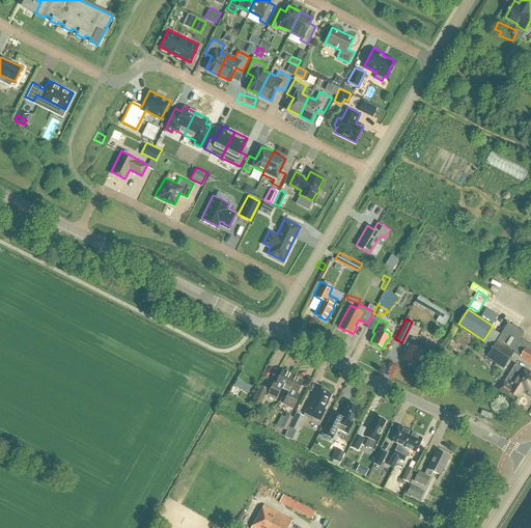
[(530,343),(521,337),(524,331),(508,322),(502,332),(493,346),(487,355),(505,366),(514,352),(530,362),(530,343)]
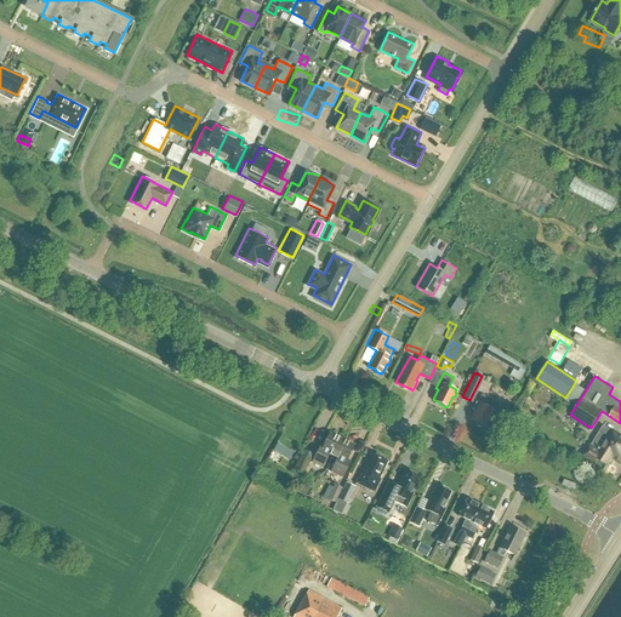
[(576,405),(587,388),(576,381),(567,398),(565,398),(576,405)]
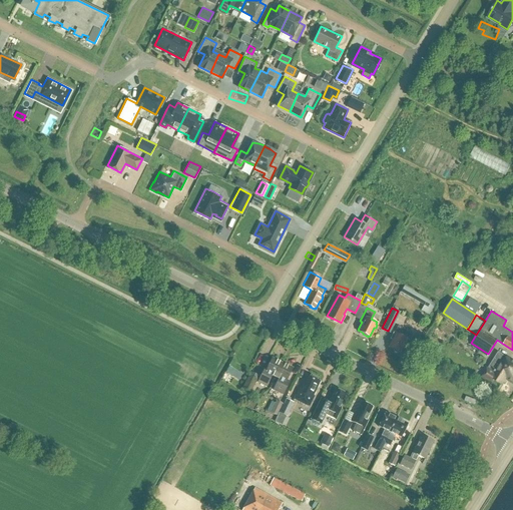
[(406,337),(410,330),(398,324),(395,331),(394,331),(391,337),(393,338),(389,346),(394,348),(394,350),(397,351),(399,350),(400,351),(404,344),(405,343),(407,341),(406,339),(407,337),(406,337)]
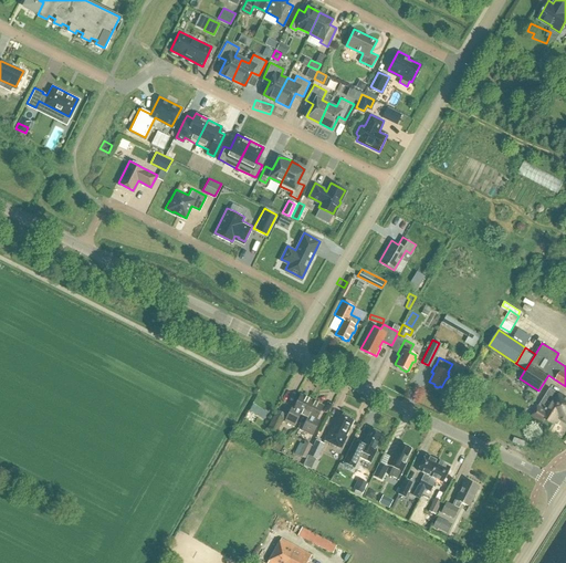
[(423,392),(429,375),(413,369),(407,386),(423,392)]
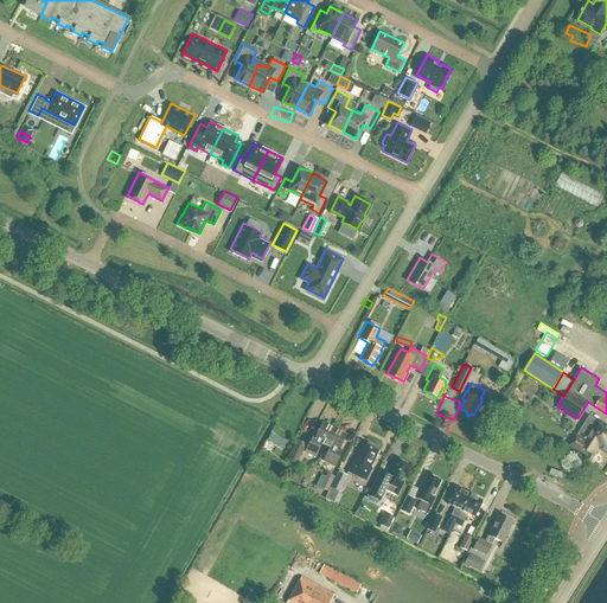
[(606,424),(590,415),(577,434),(575,432),(569,443),(582,450),(585,447),(594,451),(599,444),(606,449),(606,424)]
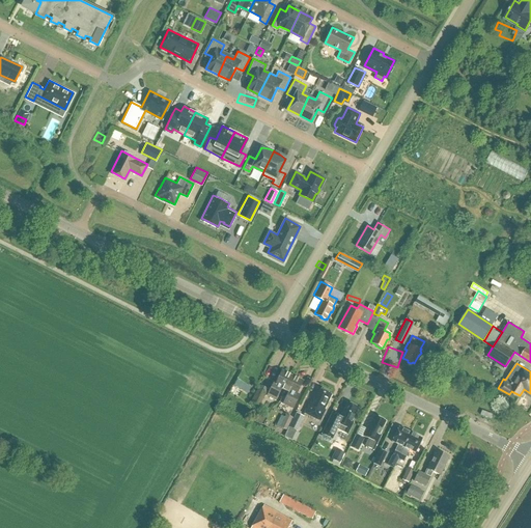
[(284,389),(291,374),(281,369),(275,381),(273,380),(266,393),(274,398),(280,387),(284,389)]
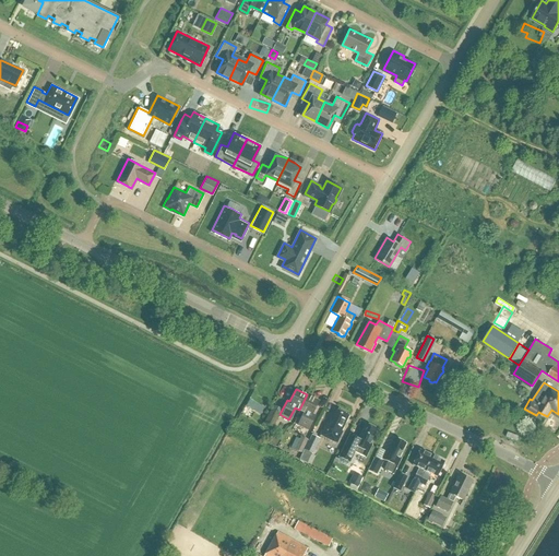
[(307,394),(299,410),(302,412),(296,423),(306,428),(313,414),(311,412),(318,400),(307,394)]
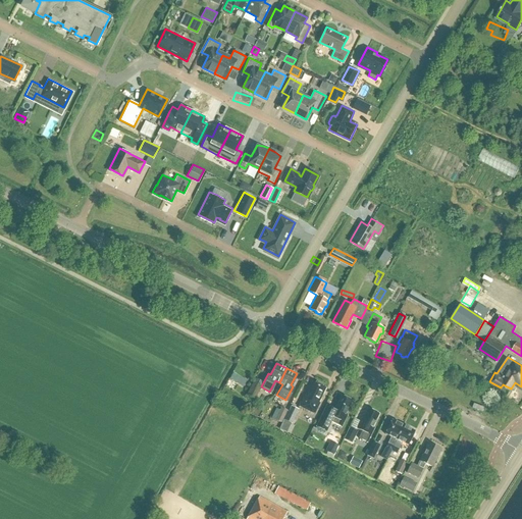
[(210,382),(216,386),(223,377),(217,372),(210,382)]
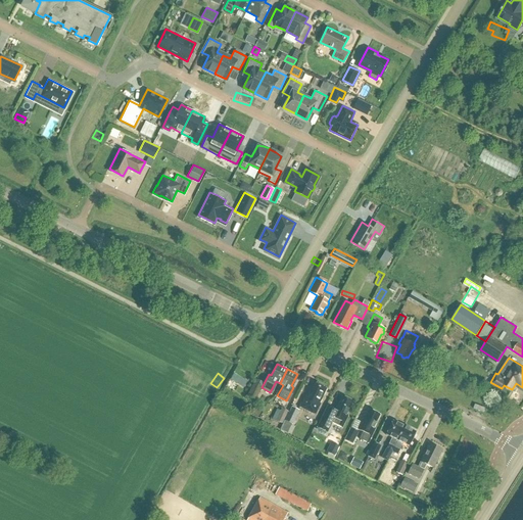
[(255,397),(265,381),(256,377),(247,392),(255,397)]
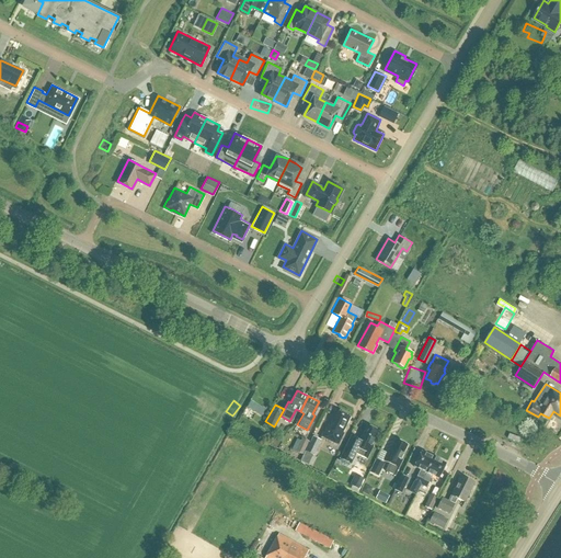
[(348,416),(335,409),(328,425),(325,424),(321,434),(332,439),(338,442),(342,432),(341,432),(348,416)]
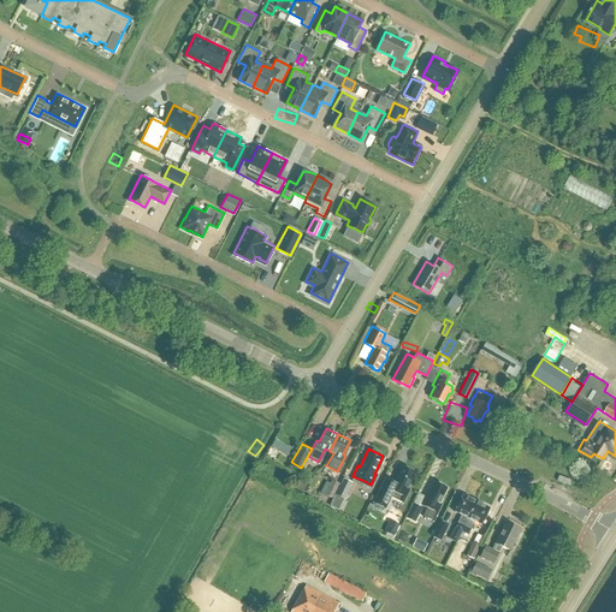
[(396,480),(386,475),(373,501),(383,506),(389,494),(391,489),(406,497),(409,487),(407,487),(415,470),(403,464),(396,480)]
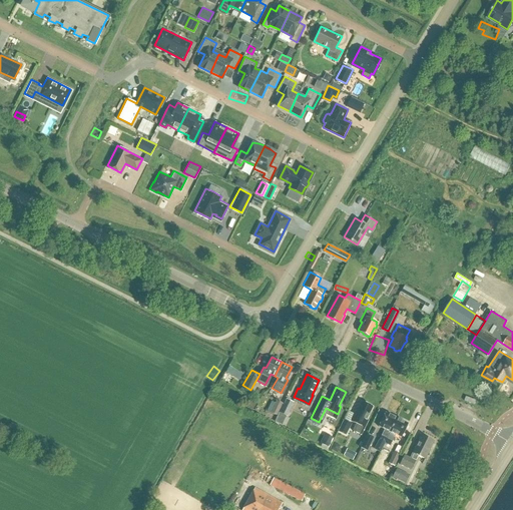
[(258,389),(257,395),(269,398),(270,391),(258,389)]
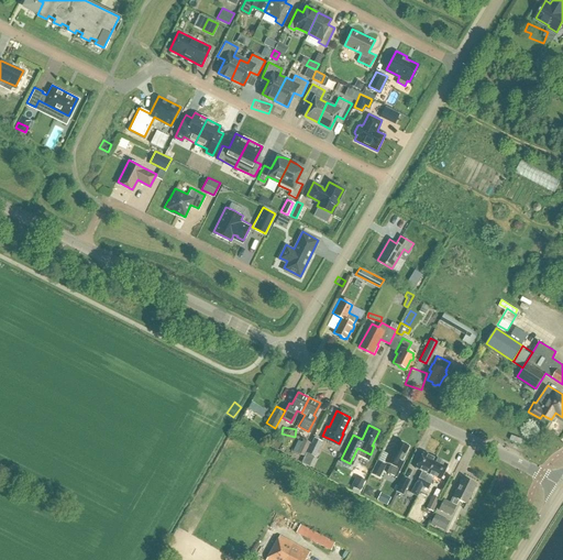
[(274,436),(271,442),(278,446),(282,439),(274,436)]
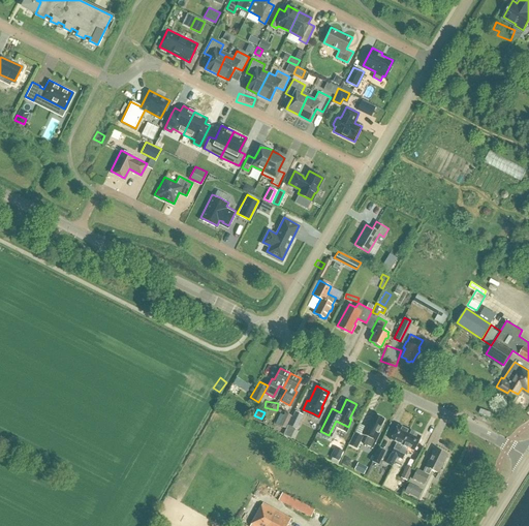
[(294,409),(287,423),(296,427),(302,413),(294,409)]
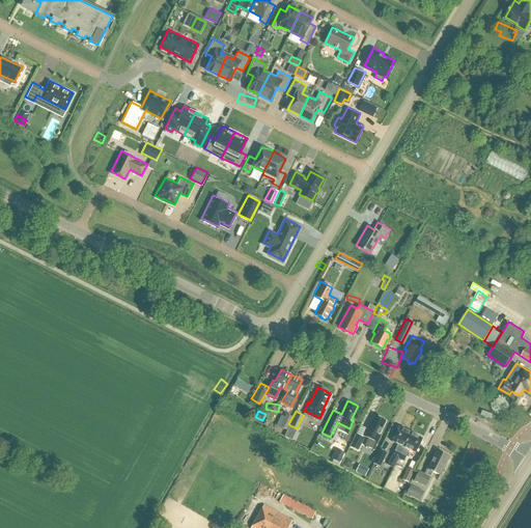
[(279,424),(286,428),(291,417),(285,413),(279,424)]
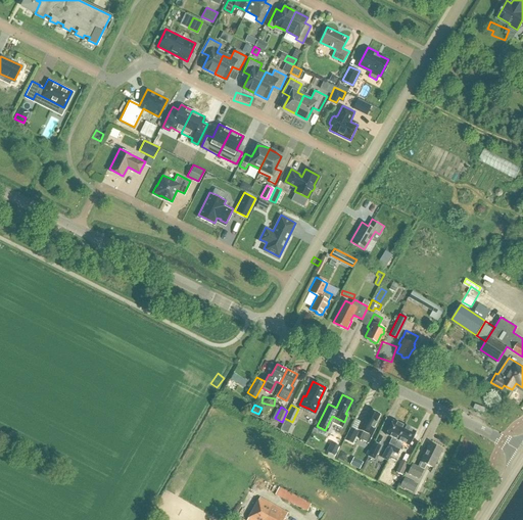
[(373,426),(379,413),(369,408),(363,422),(361,421),(358,428),(371,434),(375,427),(373,426)]
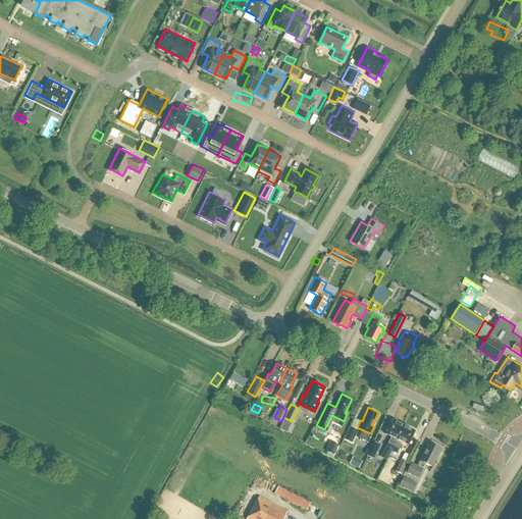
[(397,437),(403,424),(398,421),(397,420),(395,419),(394,419),(392,418),(384,432),(390,435),(385,446),(390,449),(394,443),(397,437)]
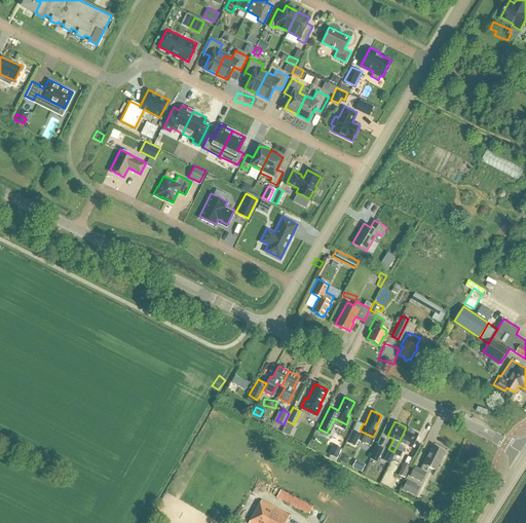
[(397,446),(393,452),(395,452),(391,458),(397,461),(405,444),(411,447),(417,433),(415,432),(415,431),(413,430),(411,430),(406,427),(400,441),(398,446),(397,446)]
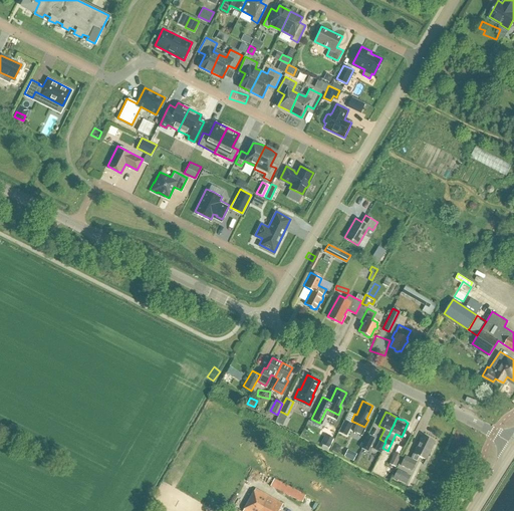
[(339,430),(345,433),(350,422),(344,419),(339,430)]
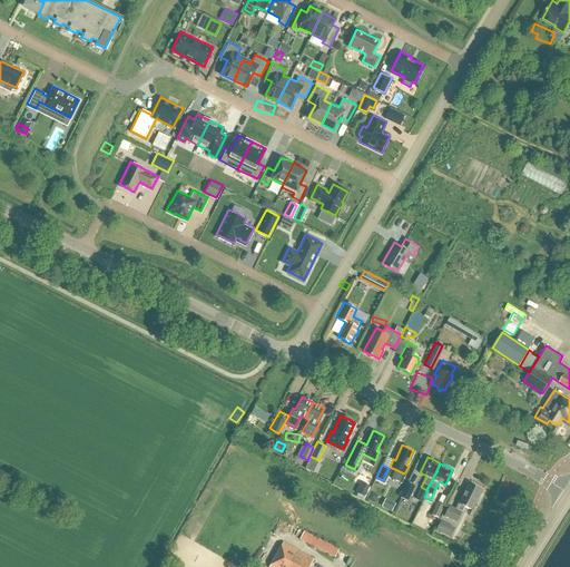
[(401,495),(408,498),(414,484),(408,481),(401,495)]
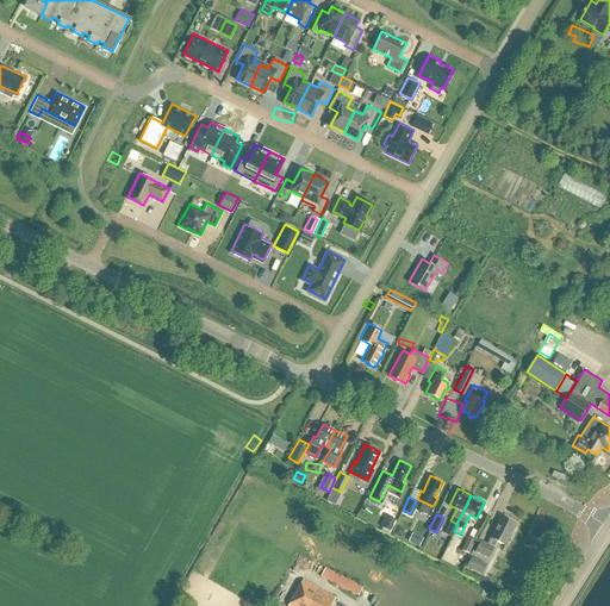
[(385,516),(381,524),(392,530),(396,520),(385,516)]
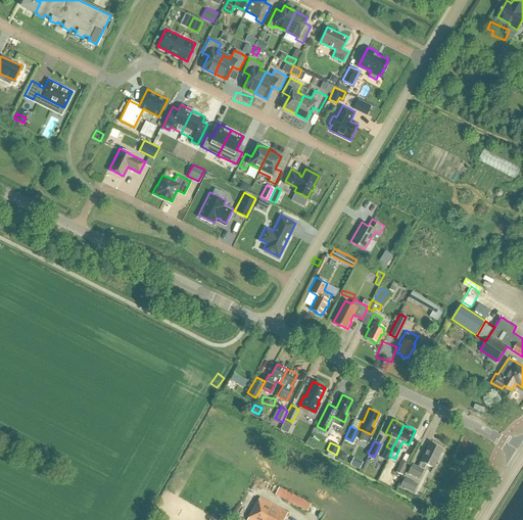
[(433,466),(441,448),(429,442),(420,460),(418,466),(412,463),(407,472),(419,477),(423,468),(426,463),(433,466)]
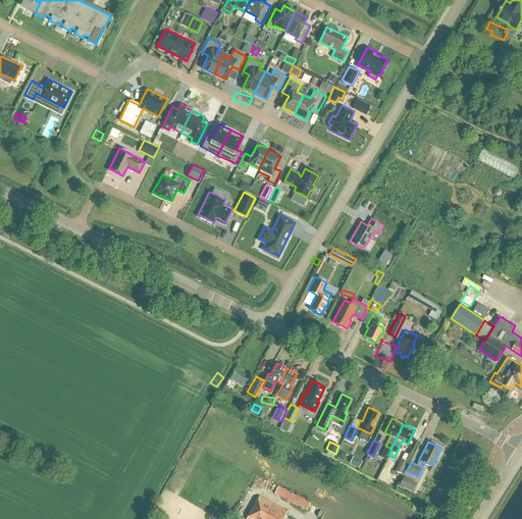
[(357,460),(362,447),(355,444),(351,458),(357,460)]
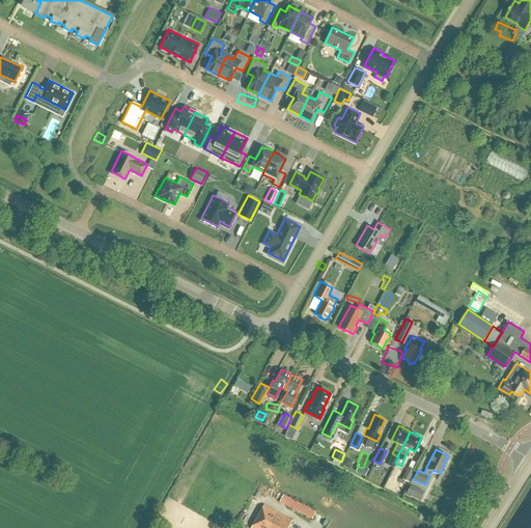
[(348,477),(353,468),(342,463),(338,472),(348,477)]
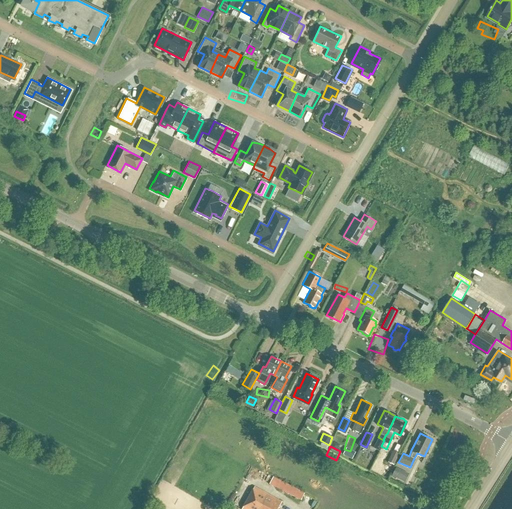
[(393,463),(400,450),(394,447),(388,460),(393,463)]
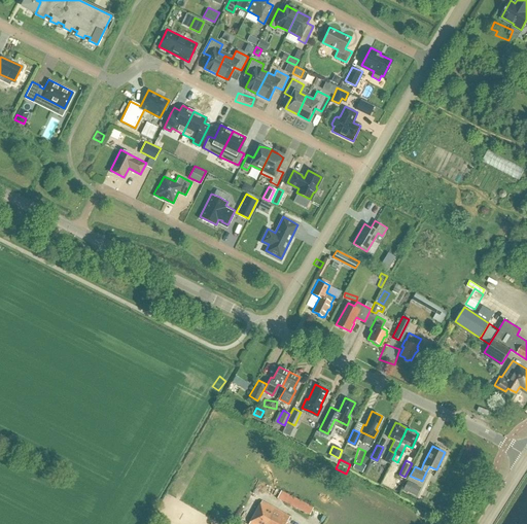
[(387,464),(379,475),(385,479),(393,468),(387,464)]
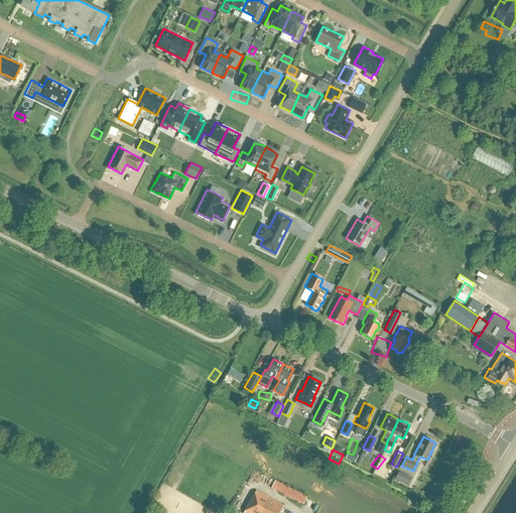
[(399,469),(395,478),(402,481),(406,473),(399,469)]
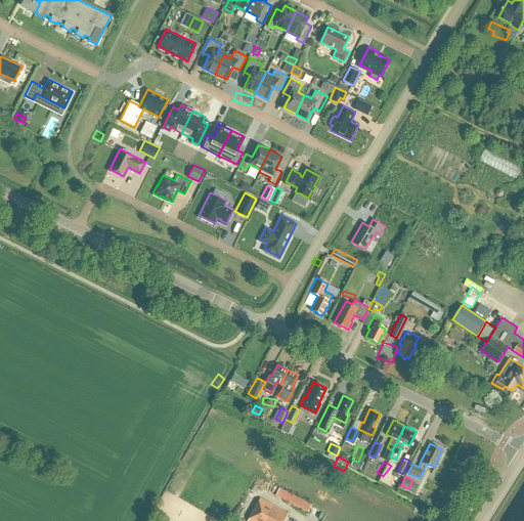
[(311,503),(279,485),(275,493),(307,511),(311,503)]
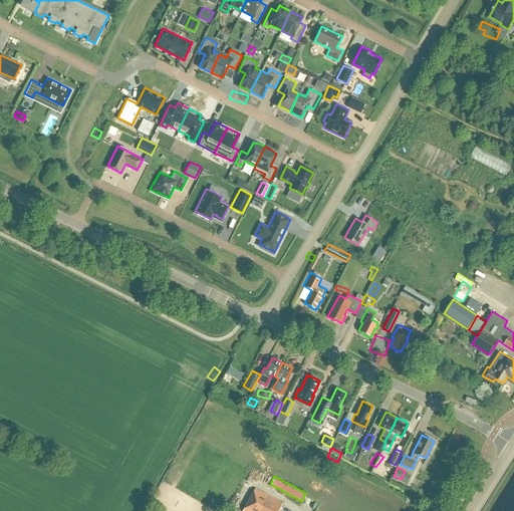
[(280,510),(278,510),(282,502),(256,488),(243,510),(280,510)]
